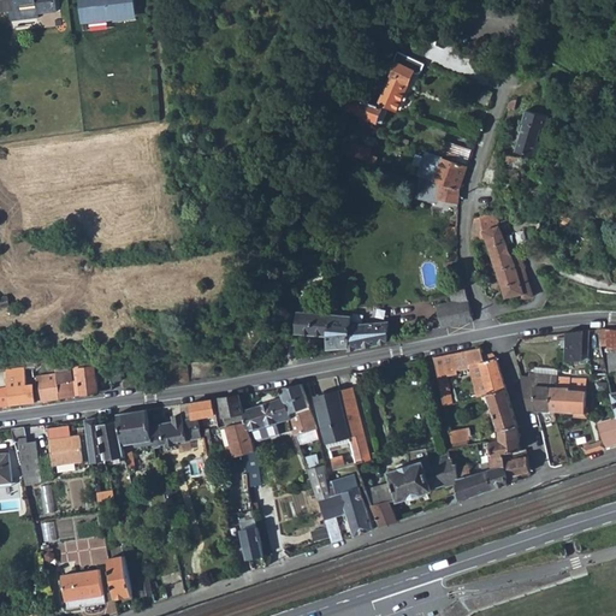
[(0,0),(0,10),(10,10),(11,21),(39,17),(39,13),(57,11),(54,0),(0,0)]
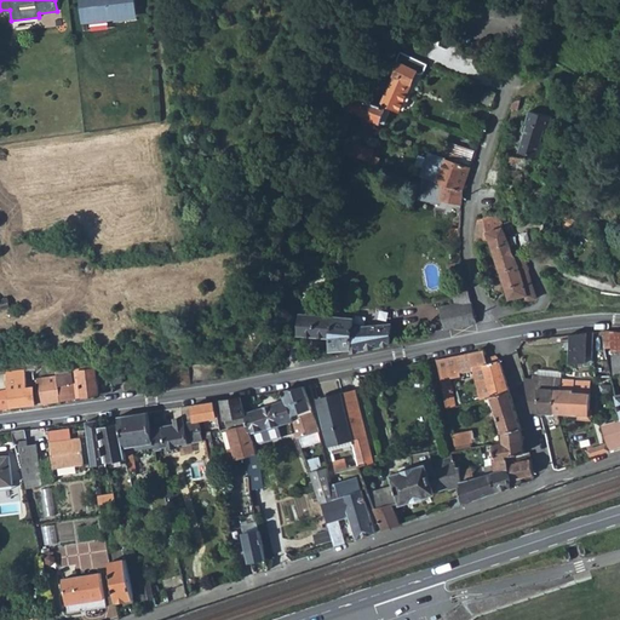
[(79,0),(81,22),(137,17),(135,0),(79,0)]
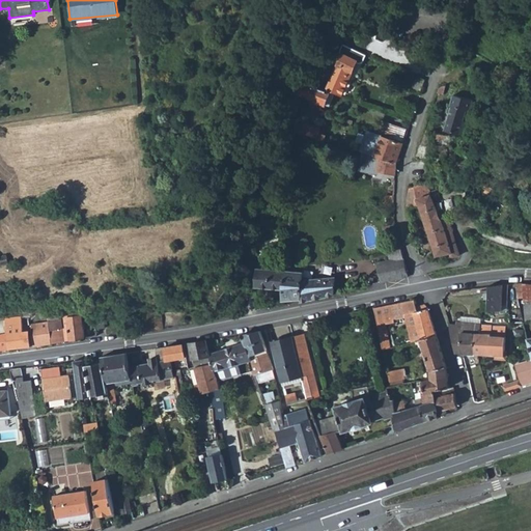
[(365,55),(341,45),(338,53),(341,55),(326,90),(341,96),(357,62),(359,63),(361,63),(362,63),(365,55)]
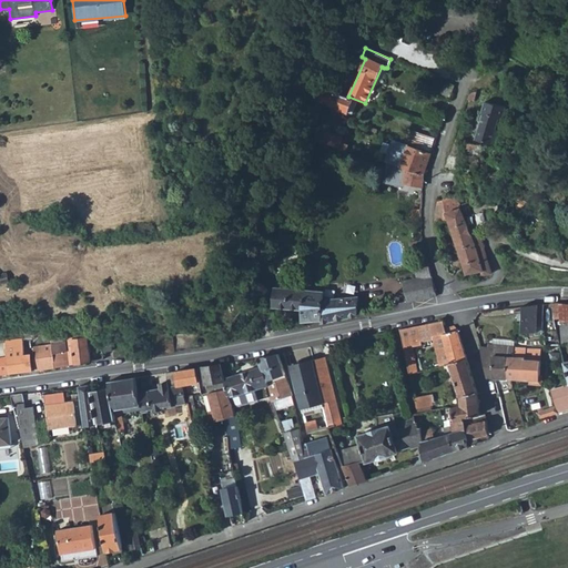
[(442,79),(436,77),(430,94),(437,95),(442,79)]
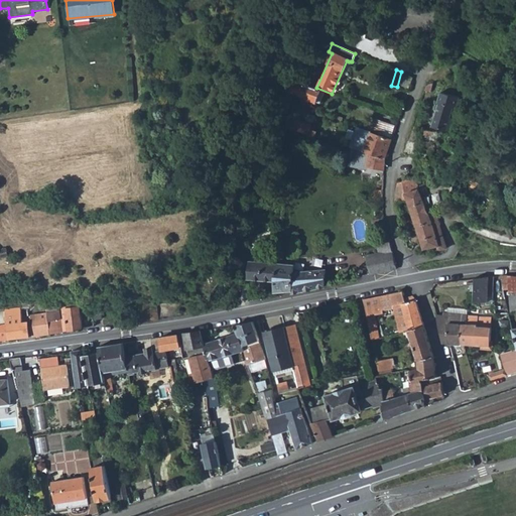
[(401,72),(397,87),(401,89),(409,90),(413,78),(407,74),(401,72)]
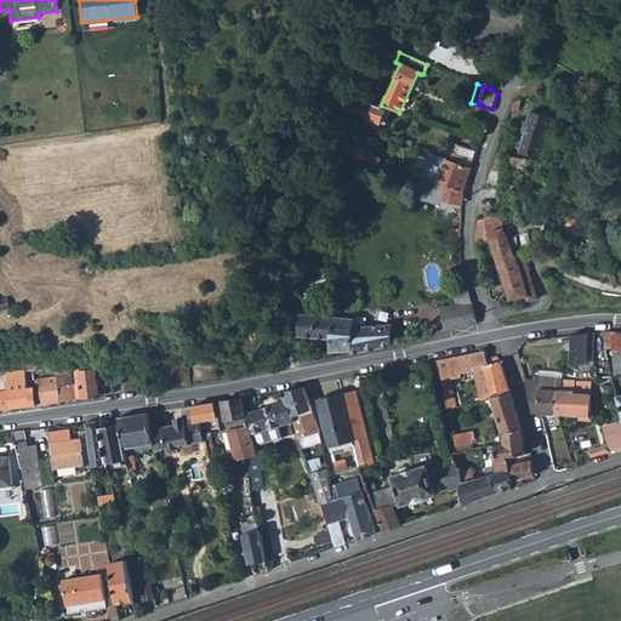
[(385,108),(347,97),(343,109),(370,118),(369,120),(380,123),(380,121),(386,124),(389,112),(385,110),(385,108)]
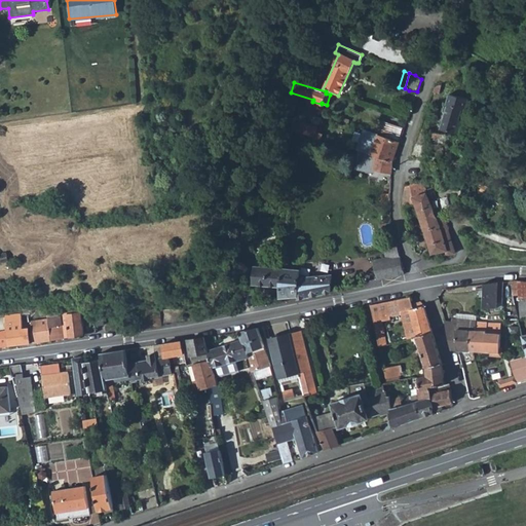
[(459,120),(462,109),(465,110),(468,99),(450,94),(447,105),(448,105),(442,128),(461,135),(465,121),(459,120)]
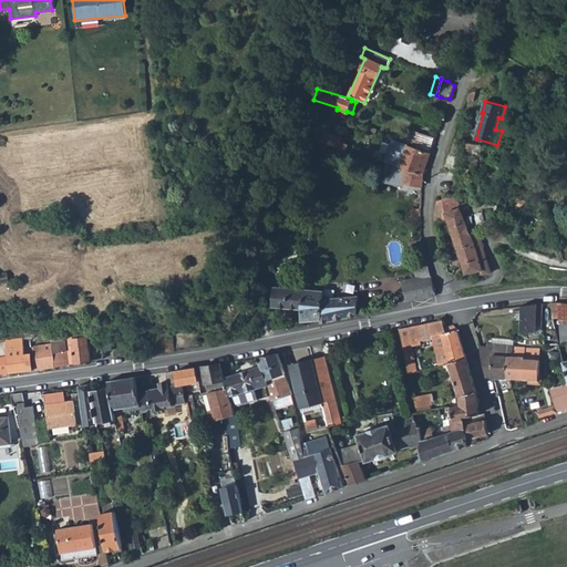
[(409,130),(404,142),(432,151),(435,138),(409,130)]
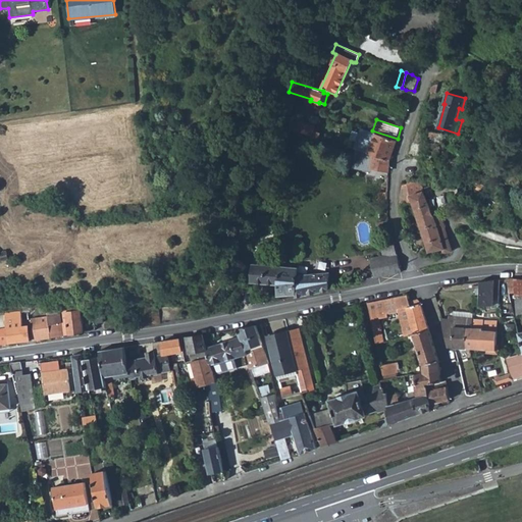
[(297,122),(295,131),(311,136),(312,132),(313,127),(297,122)]
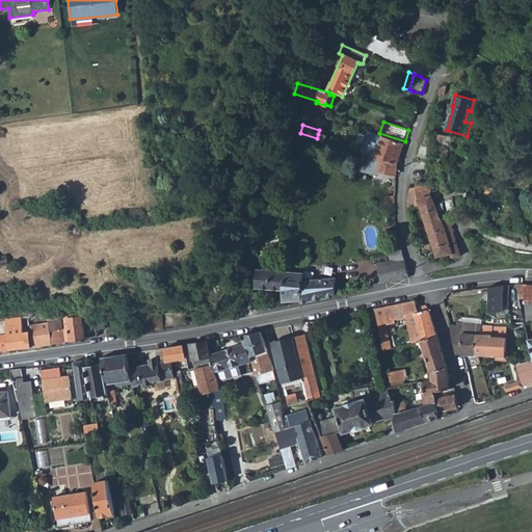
[(425,129),(417,158),(424,159),(433,132),(425,129)]
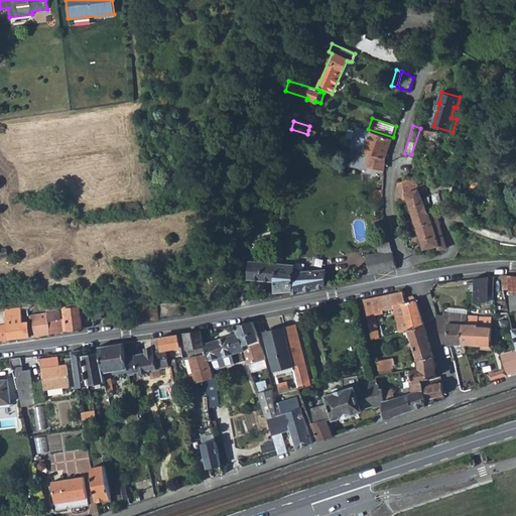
[(291,129),(286,127),(283,135),(289,137),(291,129)]
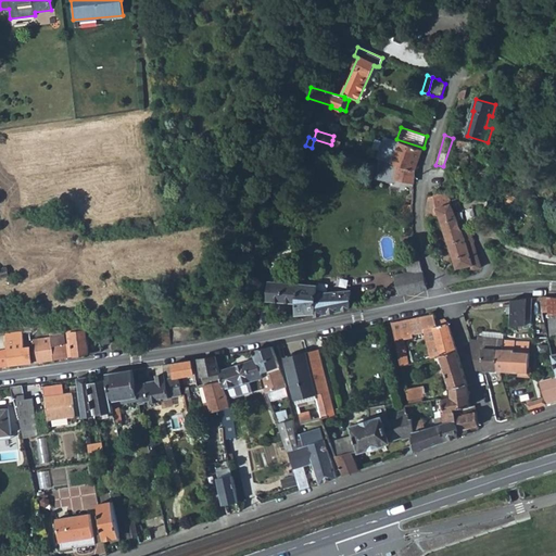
[(462,140),(460,149),(469,150),(470,142),(462,140)]
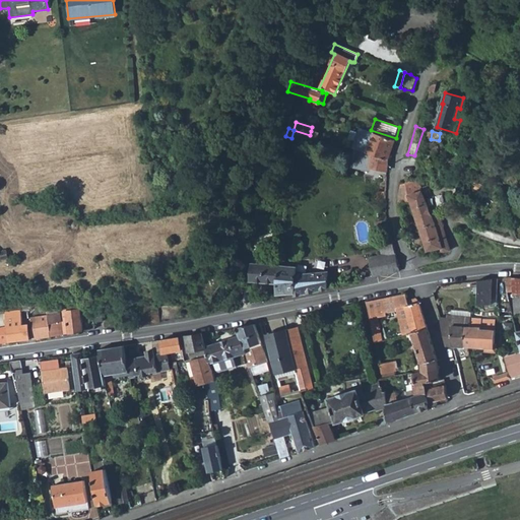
[(374,134),(368,152),(372,154),(389,159),(395,140),(382,136),(381,137),(374,134)]
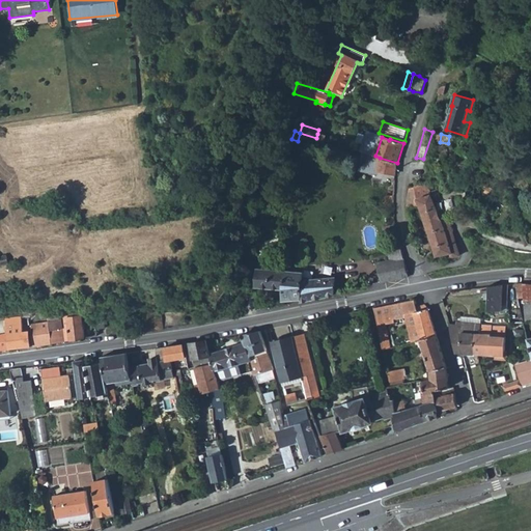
[(380,158),(376,171),(396,174),(397,163),(380,158)]
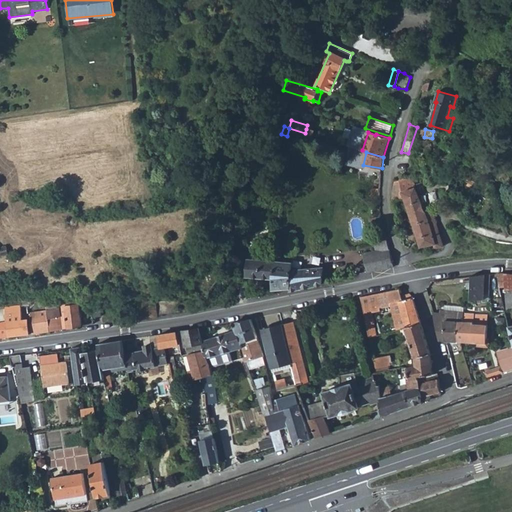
[(404,191),(400,181),(396,180),(393,191),(393,199),(399,197),(405,196),(403,191),(404,191)]
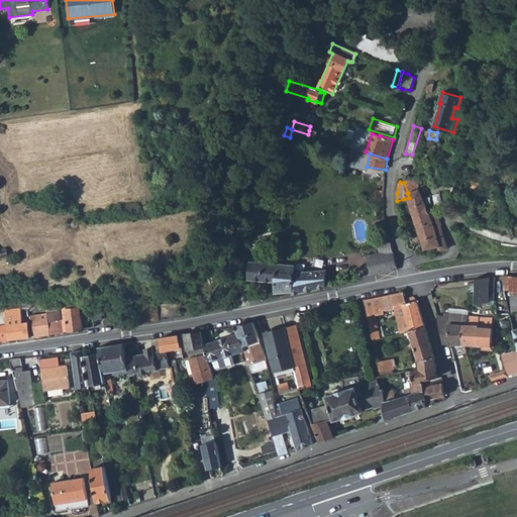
[(375,197),(373,210),(384,210),(384,204),(384,194),(384,188),(376,187),(376,192),(376,197),(375,197)]
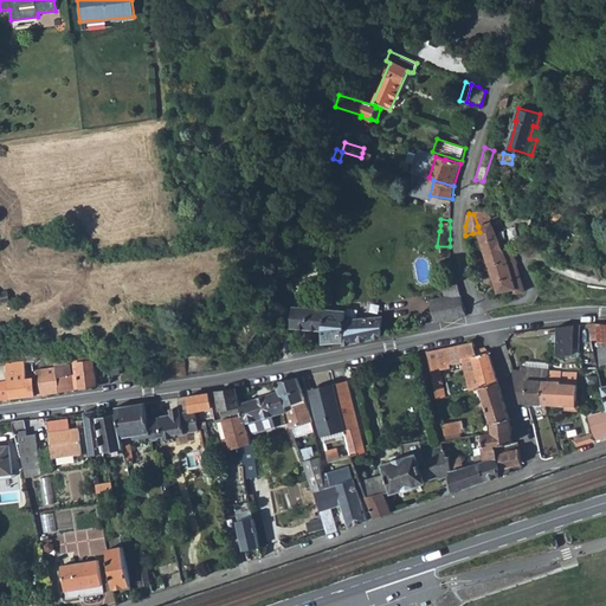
[(492,221),(478,226),(477,226),(479,232),(500,291),(515,289),(515,291),(519,294),(526,291),(511,249),(511,246),(503,250),(492,221)]
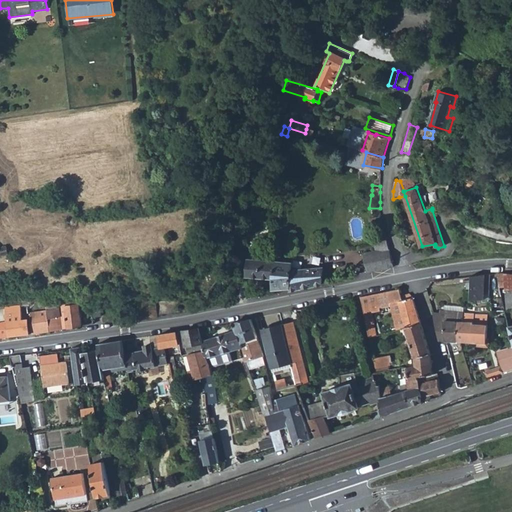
[(370,218),(372,227),(383,225),(382,219),(381,217),(370,218)]
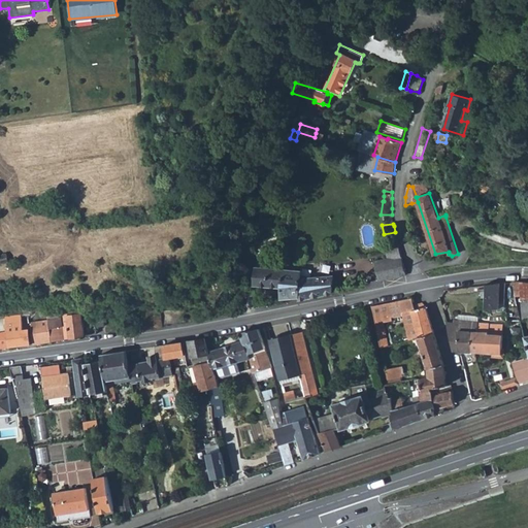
[(242,229),(241,240),(256,241),(257,230),(242,229)]
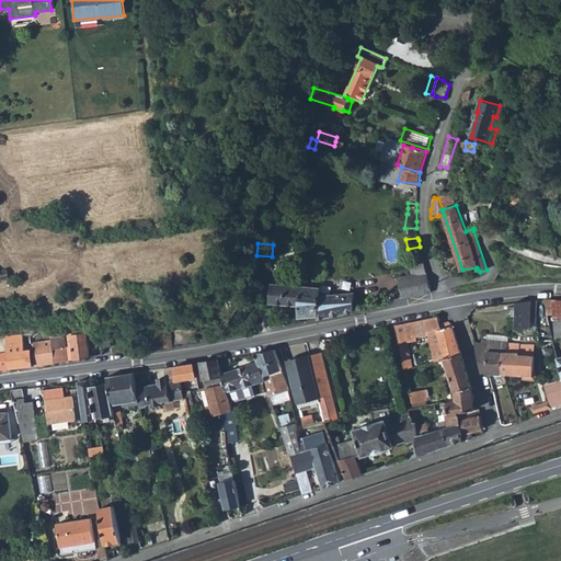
[(432,292),(427,273),(423,260),(423,258),(409,261),(412,275),(399,277),(403,301),(432,292)]
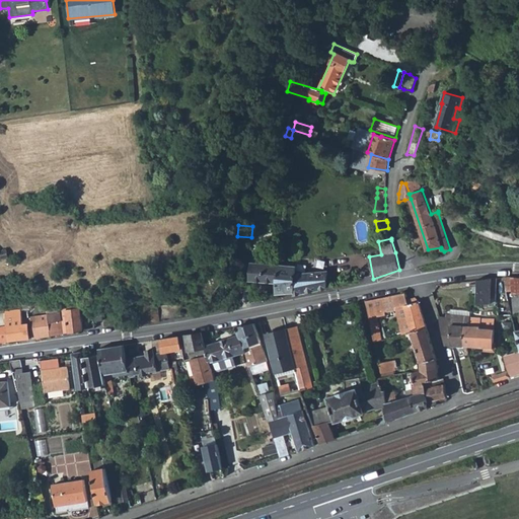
[(0,258),(9,256),(7,249),(0,250),(0,258)]
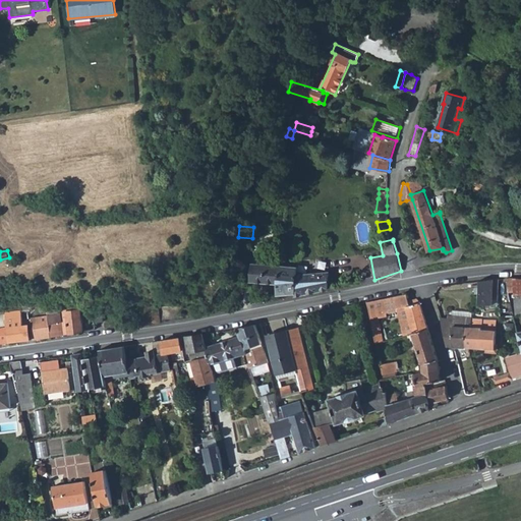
[(251,264),(249,282),(278,284),(278,295),(293,293),(294,296),(328,289),(330,272),(296,275),(297,267),(251,264)]
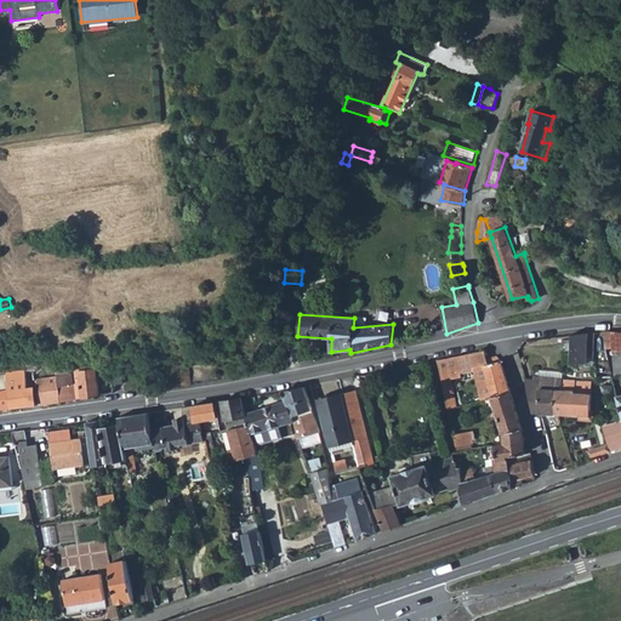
[(620,332),(616,332),(611,332),(603,332),(605,349),(613,348),(613,352),(620,351),(620,332)]
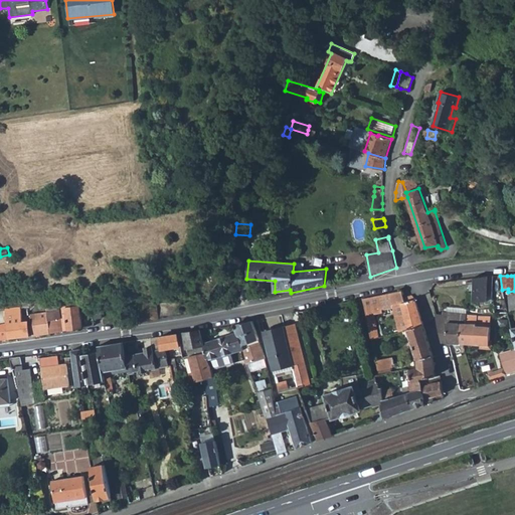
[(473,278),(473,302),(486,302),(487,302),(487,277),(473,278)]
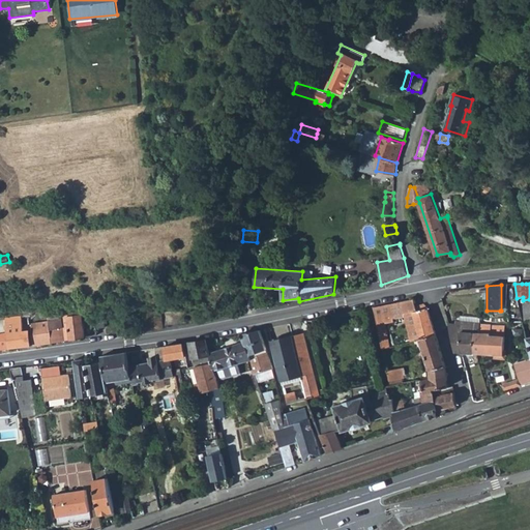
[(413,299),(374,307),(381,344),(382,349),(389,347),(386,324),(393,322),(393,320),(406,317),(406,316),(414,314),(421,340),(435,333),(432,324),(427,308),(427,306),(424,304),(415,305),(413,299)]
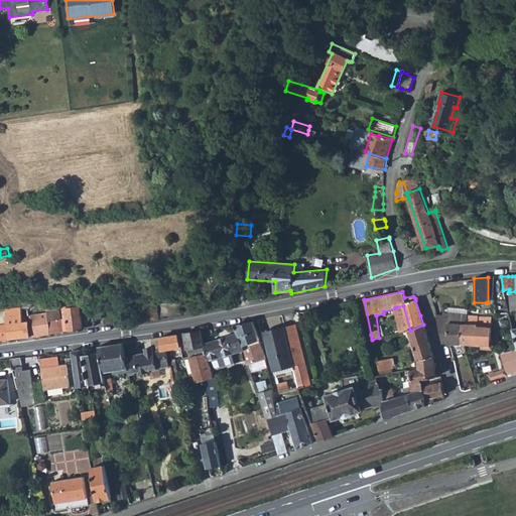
[(30,315),(32,336),(49,334),(69,331),(63,298),(45,299),(47,313),(30,315)]
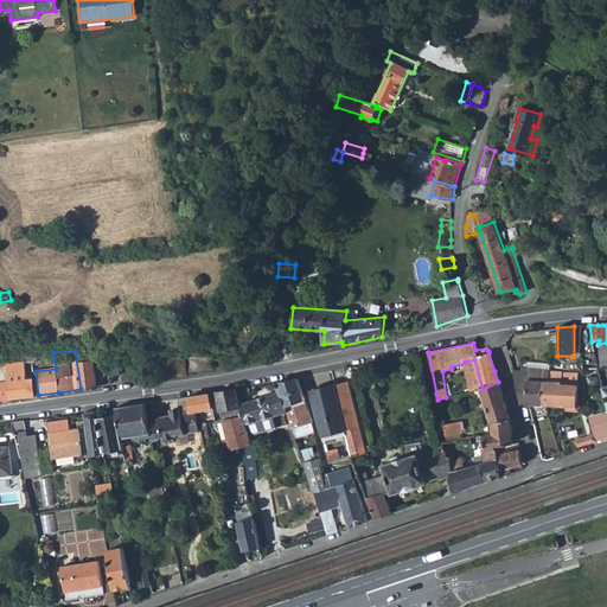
[(75,351),(81,389),(97,387),(93,353),(75,351)]
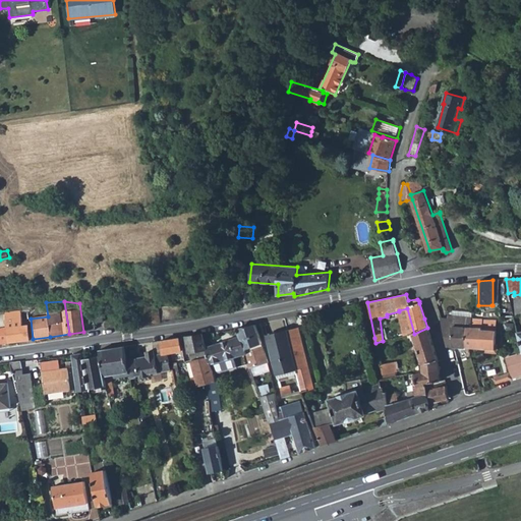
[(139,305),(141,325),(161,323),(161,320),(159,306),(158,302),(139,305)]
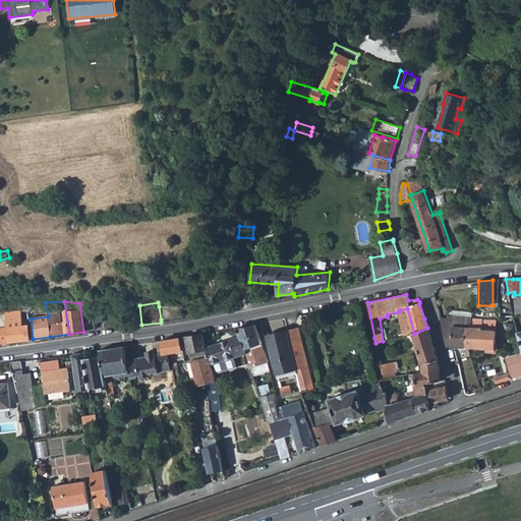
[(159,306),(161,320),(183,316),(182,308),(175,306),(159,306)]
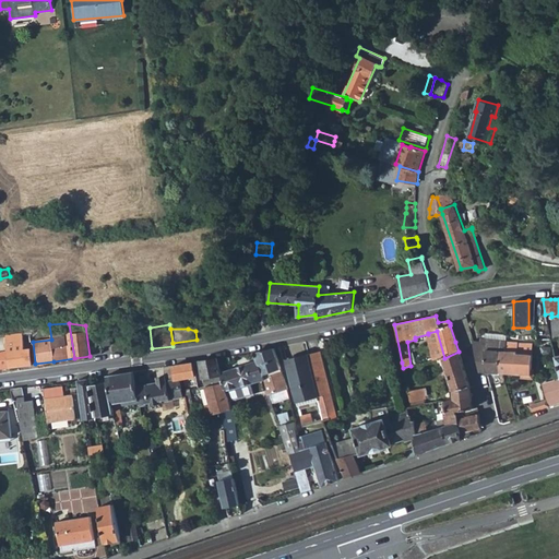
[(428,334),(435,360),(444,358),(437,331),(428,333),(428,334)]
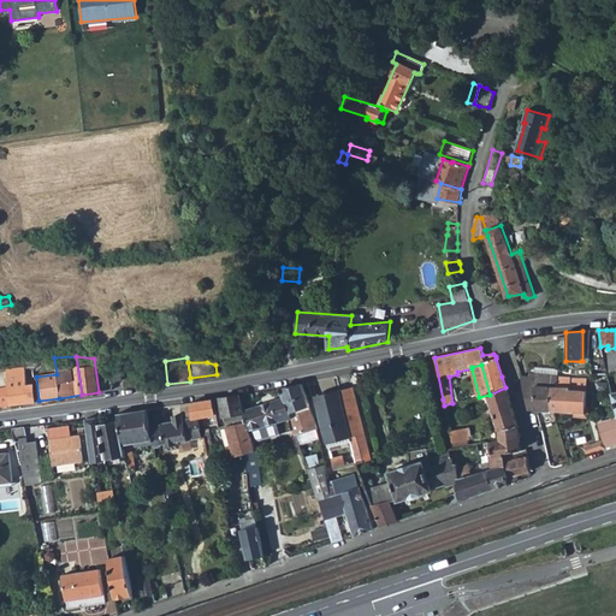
[(5,369),(6,380),(10,404),(36,402),(35,384),(27,384),(24,367),(5,369)]
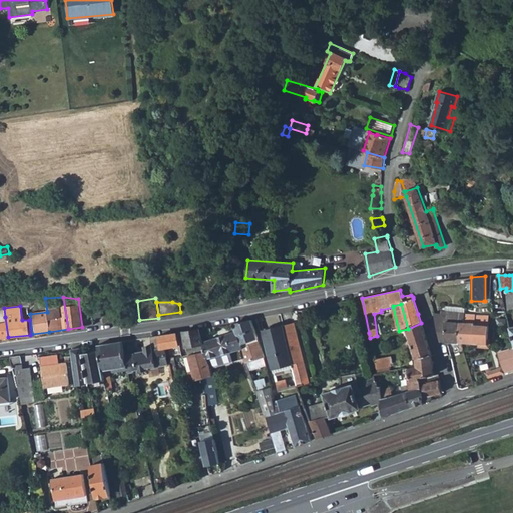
[(441,313),(434,315),(435,321),(438,334),(439,341),(447,341),(458,342),(458,323),(465,323),(465,314),(445,312),(441,312),(441,313)]
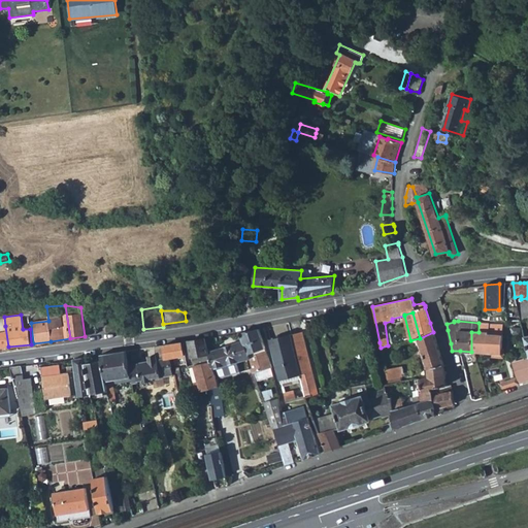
[(471,332),(471,352),(474,352),(501,354),(502,334),(489,333),(489,324),(489,323),(479,323),(479,332),(471,332)]
